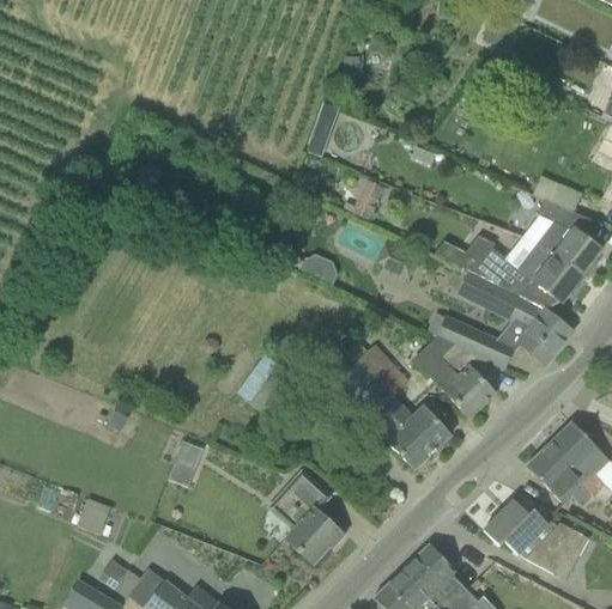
[(323,102),(317,116),(334,122),(339,108),(323,102)]
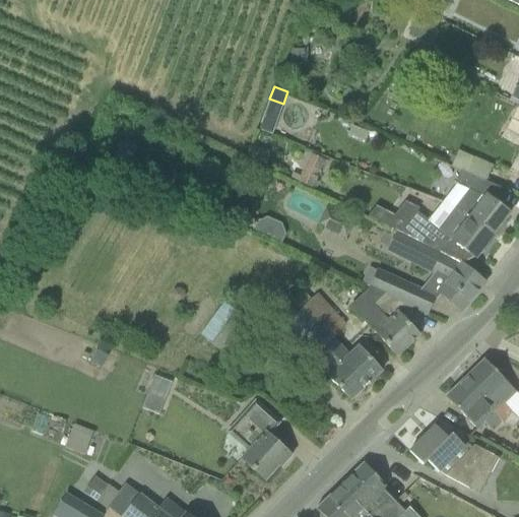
[(273,132),(275,124),(262,119),(259,127),(273,132)]
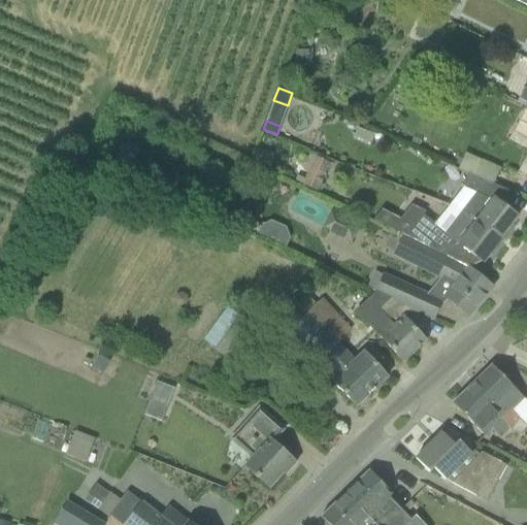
[(354,135),(371,142),(374,133),(358,126),(354,135)]
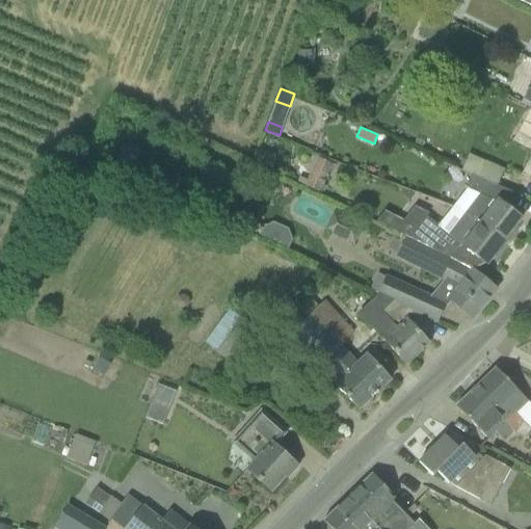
[(472,173),(478,176),(485,159),(470,152),(462,168),(472,173)]
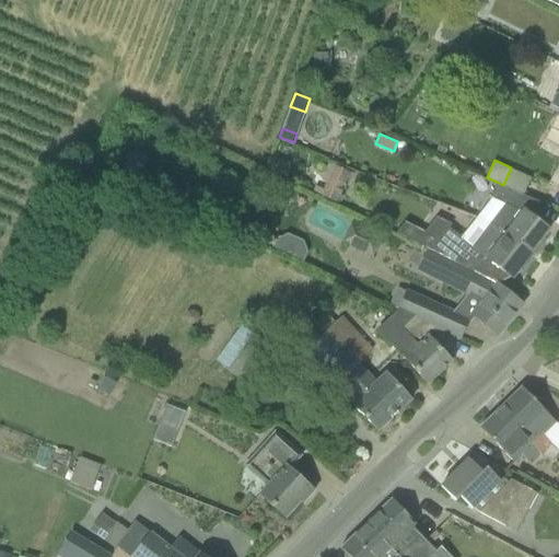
[(330,175),(347,183),(352,172),(335,164),(330,175)]
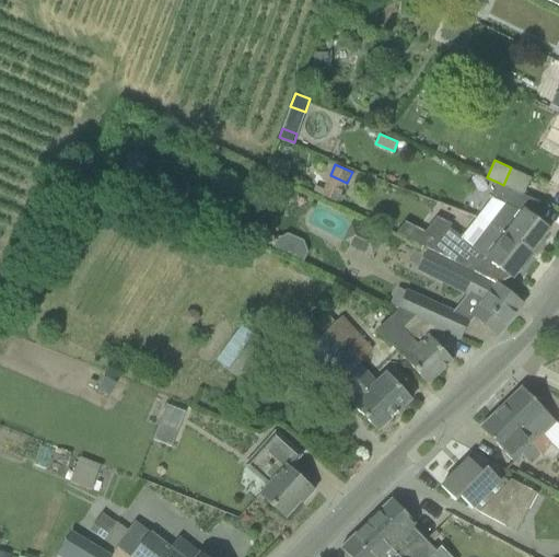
[(490,222),(531,253),(533,250),(535,252),(544,241),(542,239),(549,229),(525,210),(524,210),(517,207),(524,194),(503,185),(497,182),(490,197),(504,204),(490,222)]
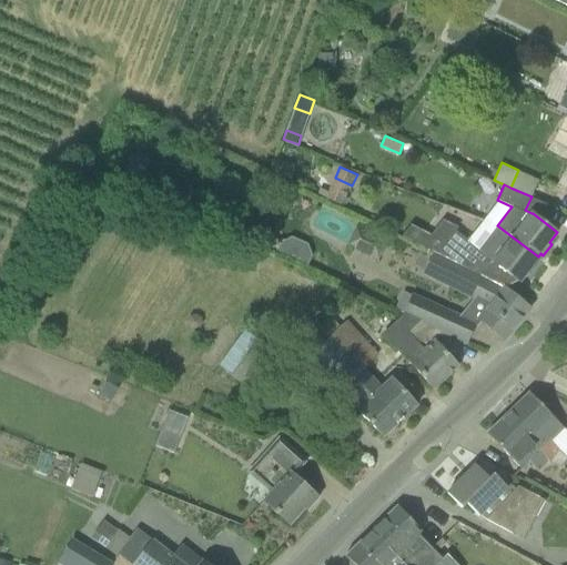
[(347,244),(363,251),(373,229),(357,222),(347,244)]
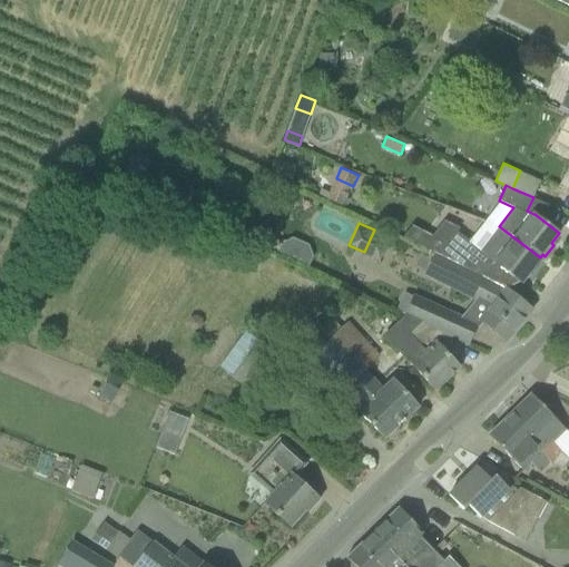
[(491,257),(522,281),(529,272),(531,273),(540,262),(538,260),(540,257),(499,226),(480,250),(469,242),(470,241),(457,230),(438,254),(474,272),(478,274),(481,271),(491,257)]
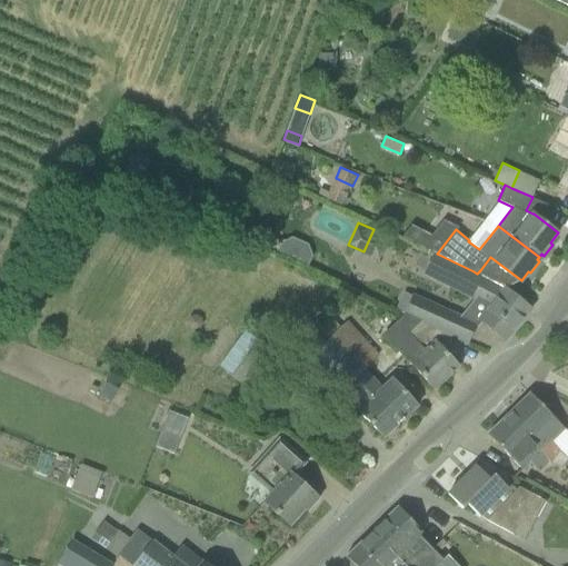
[(404,290),(396,308),(406,313),(455,335),(468,341),(476,325),(479,326),(482,321),(501,336),(506,339),(531,307),(506,287),(506,288),(477,274),(474,271),(437,254),(436,252),(426,271),(477,297),(461,316),(404,290)]
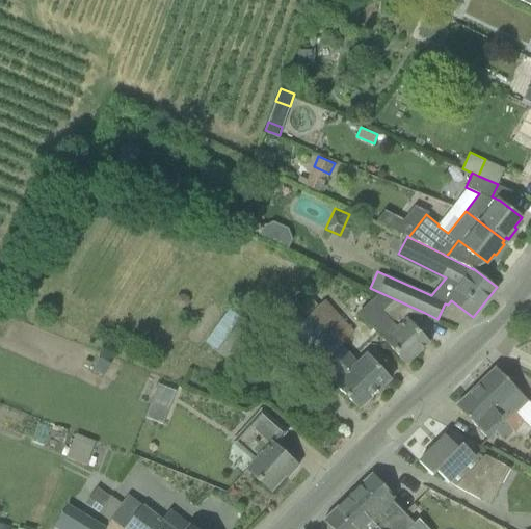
[(425,313),(379,292),(359,312),(406,363),(430,341),(414,323),(425,313)]
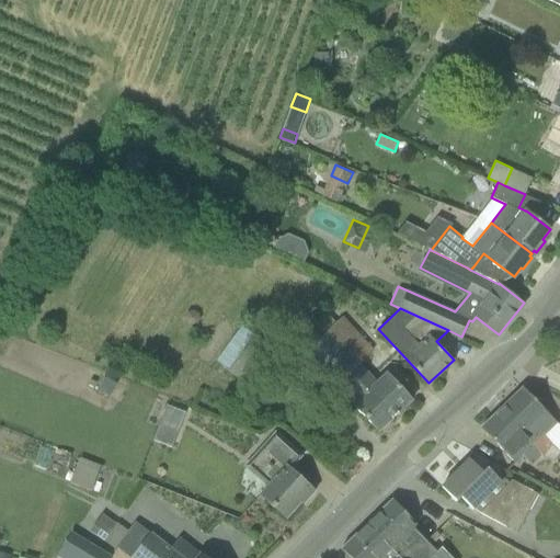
[(185,316),(186,321),(192,325),(198,322),(201,318),(200,312),(195,309),(189,310),(185,316)]
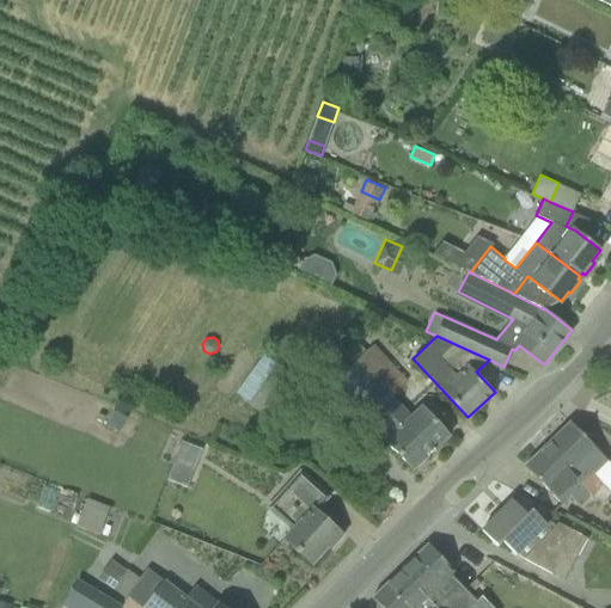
[(411,416),(392,395),(408,379),(376,343),(359,358),(346,345),(342,342),(322,362),(325,364),(337,379),(391,436),(386,440),(413,468),(450,434),(423,405),(411,416)]
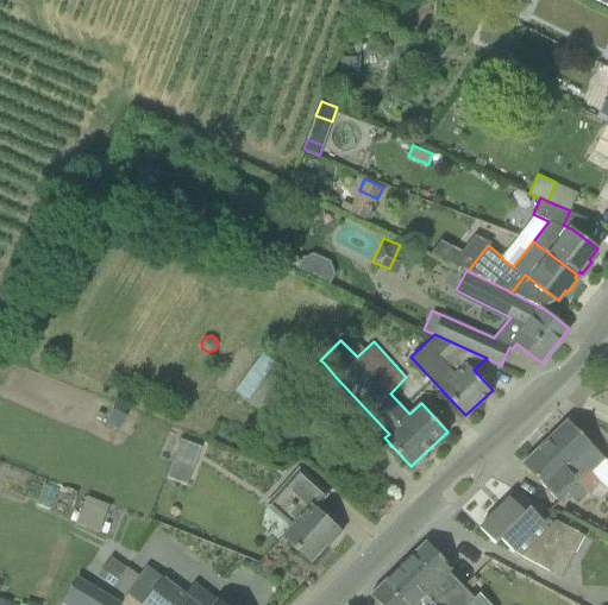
[(262,409),(289,371),(264,353),(237,391),(262,409)]
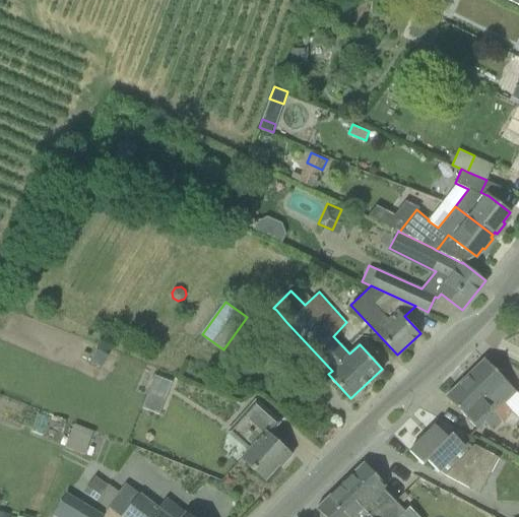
[(109,353),(96,347),(90,360),(103,366),(109,353)]
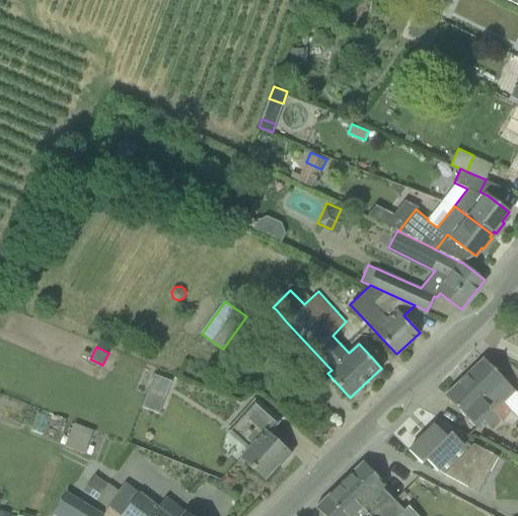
[(462,378),(501,419),(505,423),(513,425),(517,420),(517,415),(505,401),(516,390),(485,357),(462,378)]
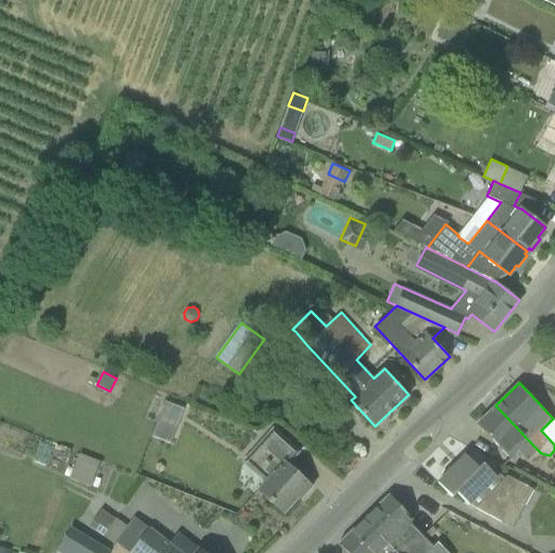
[(166,401),(161,413),(179,419),(184,407),(166,401)]
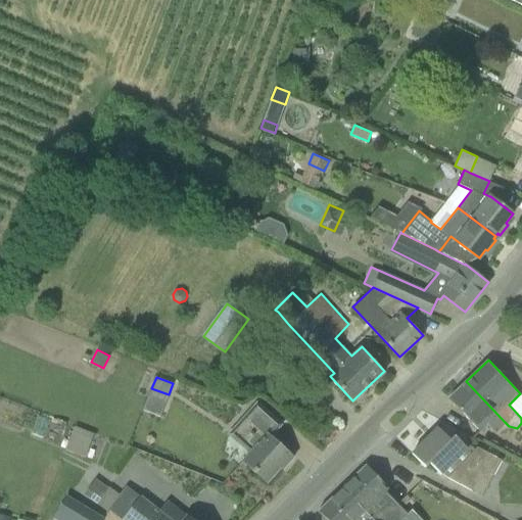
[(495,431),(505,422),(466,381),(448,397),(481,430),(488,423),(495,431)]
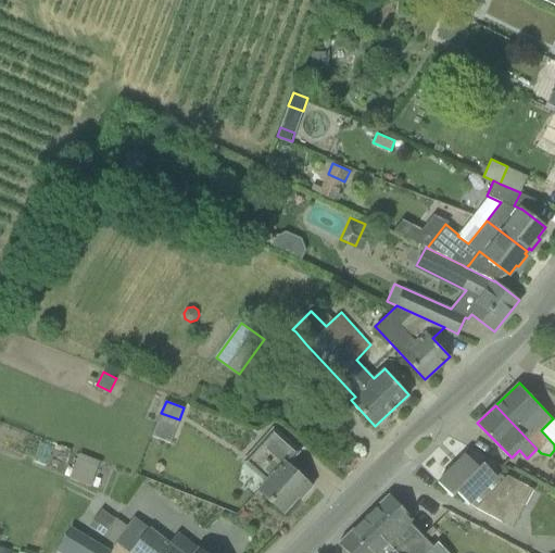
[(259,489),(285,512),(299,495),(301,498),(312,486),(288,463),(299,450),(274,427),(251,453),(259,461),(252,468),(266,480),(259,489)]
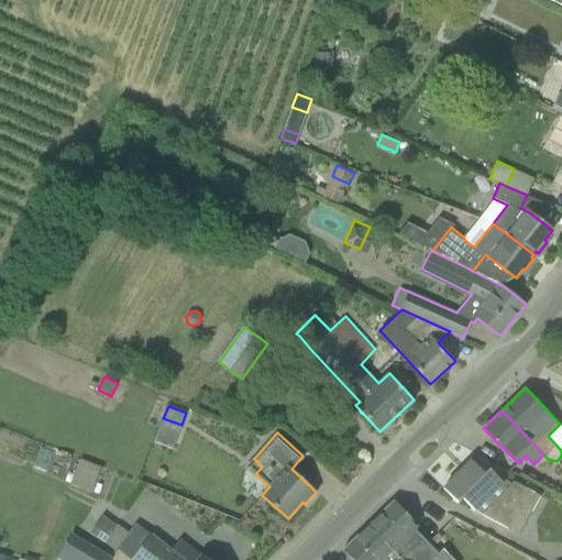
[(74,483),(98,489),(103,462),(80,458),(74,483)]
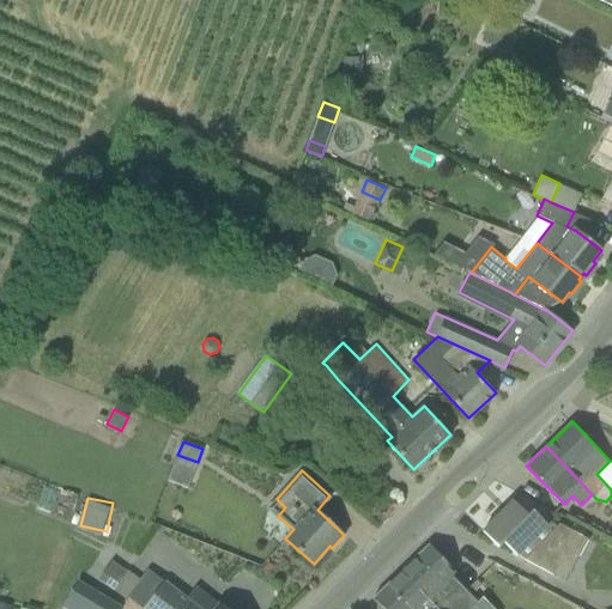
[(484,530),(498,544),(503,540),(519,555),(520,553),(526,558),(555,574),(567,553),(577,559),(588,537),(559,522),(557,524),(551,518),(547,523),(533,509),(528,515),(514,500),(513,501),(513,505),(503,513),(500,513),(484,530)]
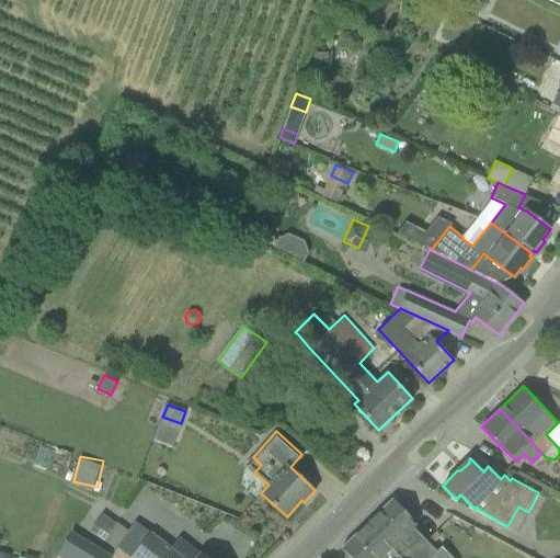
[(367,522),(402,557),(427,557),(436,549),(414,527),(418,523),(392,498),(367,522)]
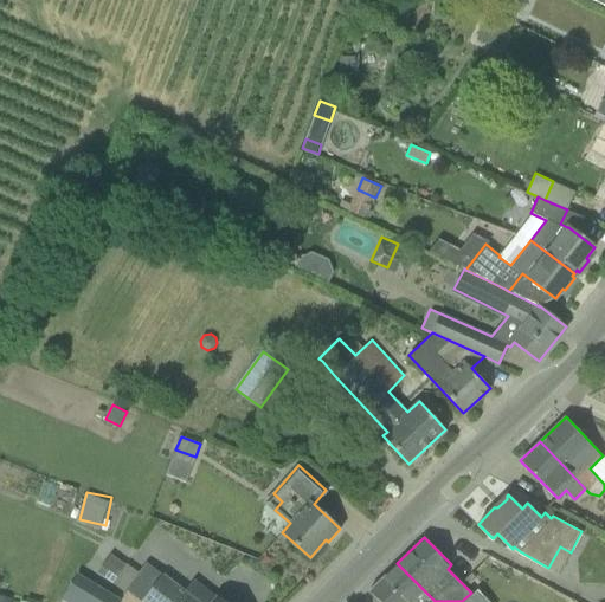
[(114,582),(127,563),(111,552),(98,571),(114,582)]
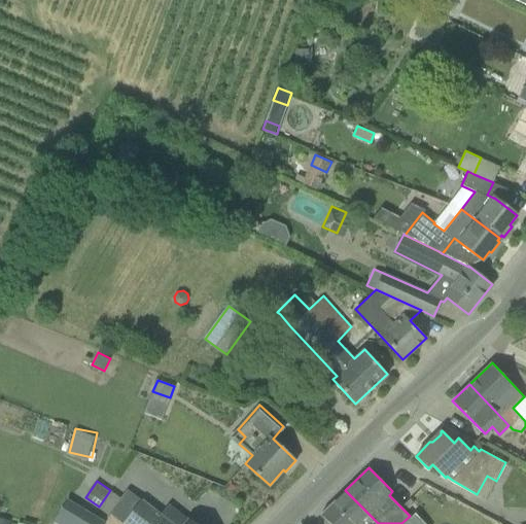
[(183,523),(174,523),(142,499),(127,487),(109,511),(110,512),(108,516),(117,523),(123,523),(124,523),(125,523),(197,523),(189,518),(183,523)]
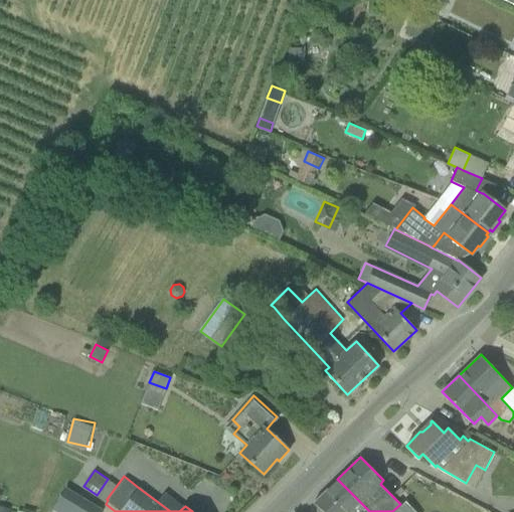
[(369,511),(337,479),(314,501),(324,511),(349,511),(350,511),(351,511),(369,511)]
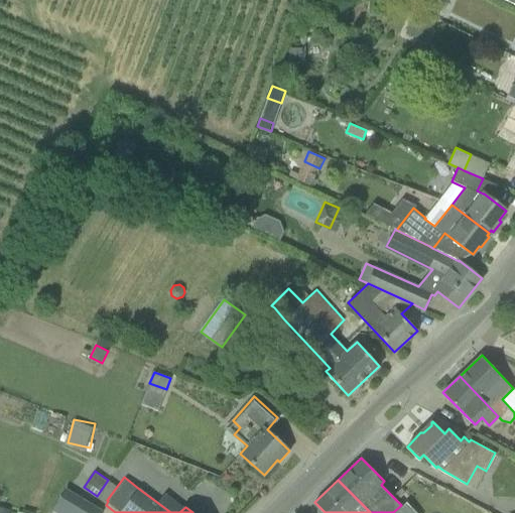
[(67,487),(54,510),(59,512),(104,512),(107,507),(67,487)]
